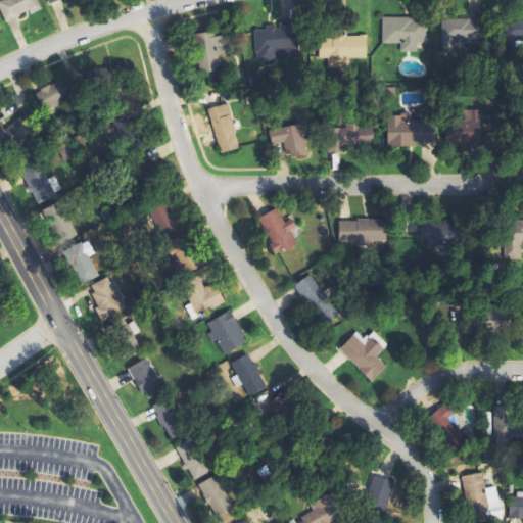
[(0,0),(0,18),(2,22),(16,15),(16,14),(25,10),(27,14),(39,8),(34,0),(0,0)]
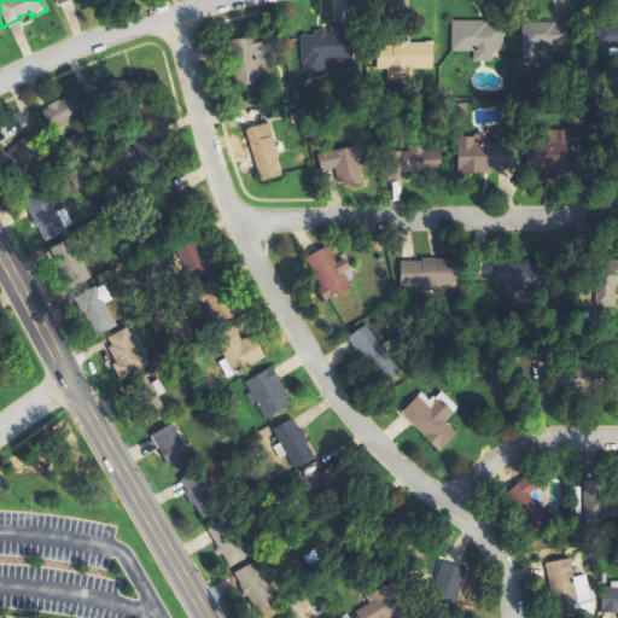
[(617,19),(589,21),(590,50),(617,48),(617,19)]
